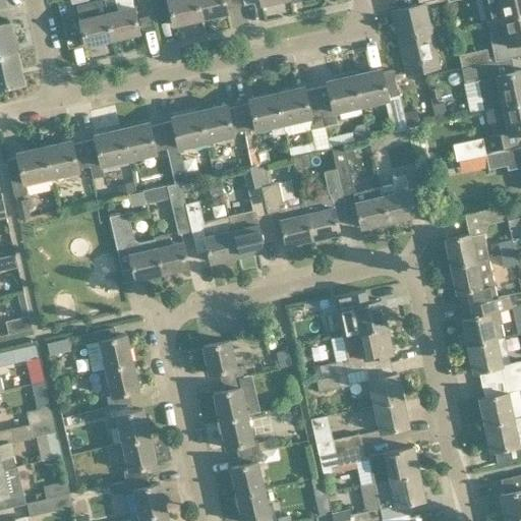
[(103,0),(96,0),(76,4),(85,45),(112,38),(106,12),(103,0)]
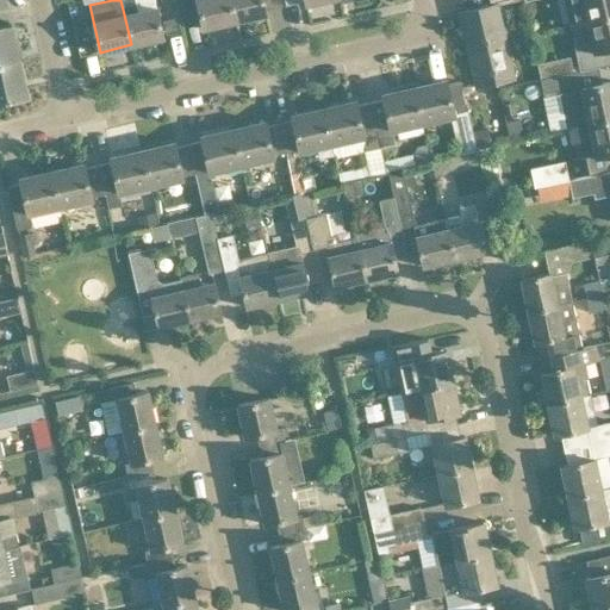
[(120,0),(124,14),(131,44),(163,37),(156,7),(138,12),(135,0),(120,0)]
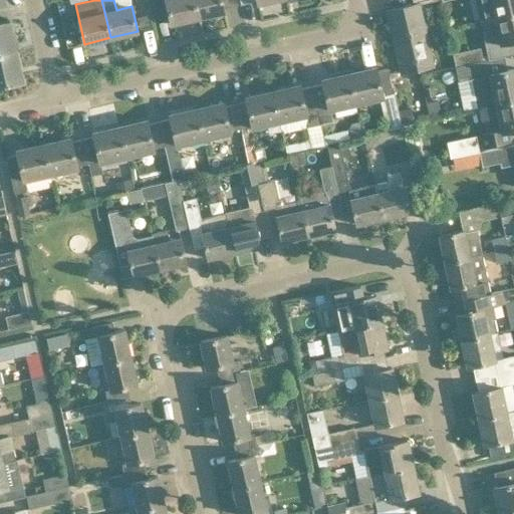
[(147,0),(150,8),(154,7),(155,9),(167,7),(171,24),(198,18),(193,0),(147,0)]
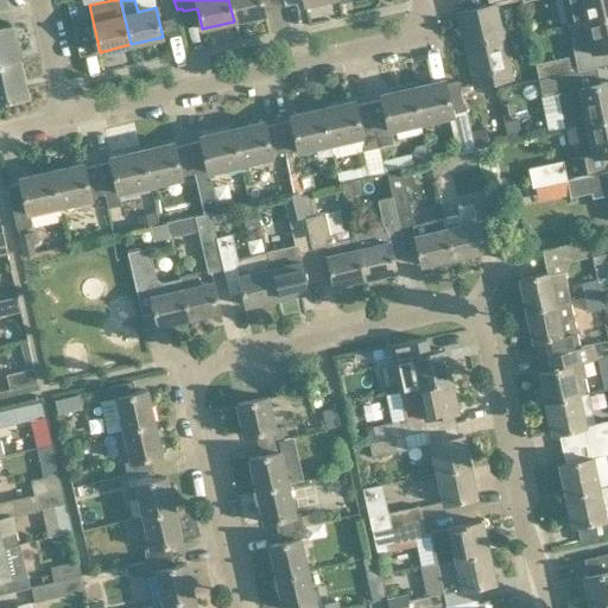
[(228,0),(234,21),(266,14),(261,0),(228,0)]
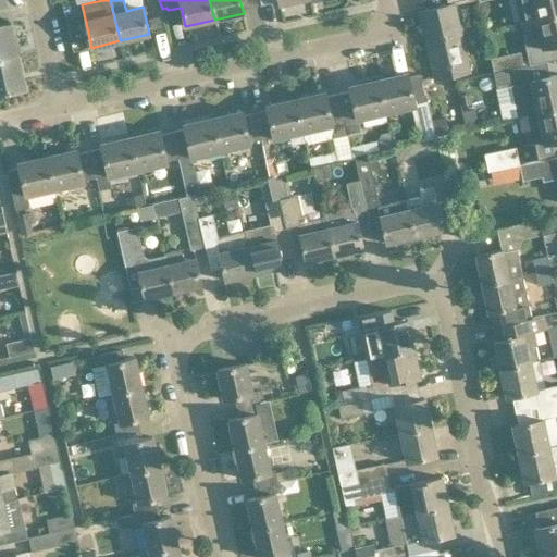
[(556,0),(514,0),(519,22),(535,19),(556,13),(556,0)]
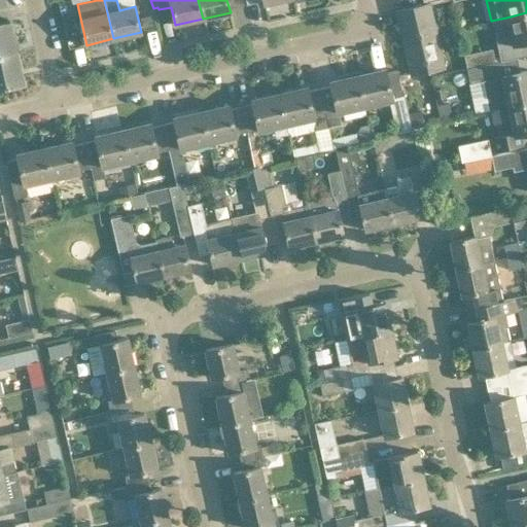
[(428,3),(418,6),(397,10),(412,74),(444,67),(429,4),(428,3)]
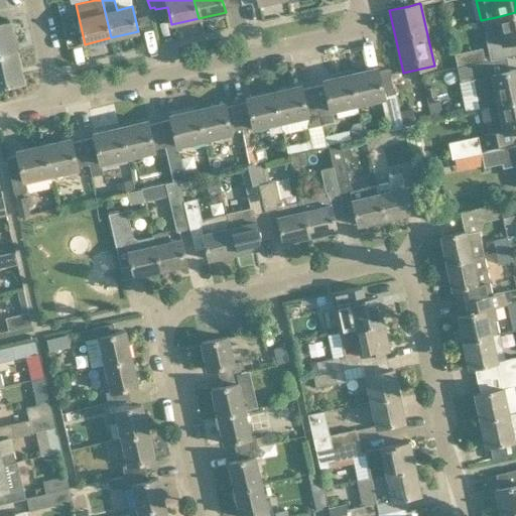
[(515,12),(496,17),(502,43),(515,40),(515,12)]
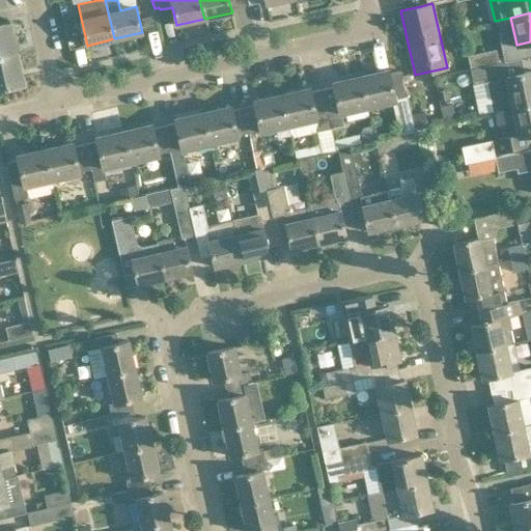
[(0,24),(0,57),(16,54),(8,23),(0,24)]
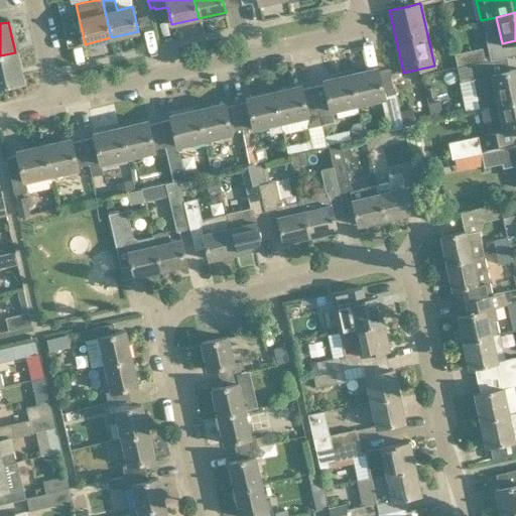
[(456,53),(458,67),(485,60),(483,48),(456,53)]
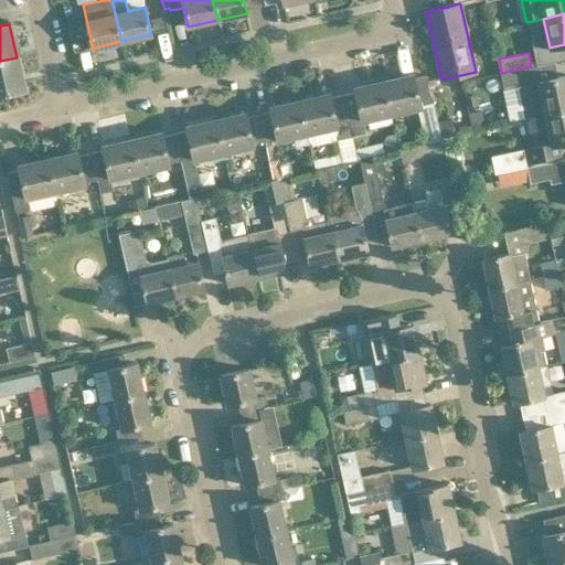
[(17,57),(0,61),(0,96),(24,91),(17,57)]
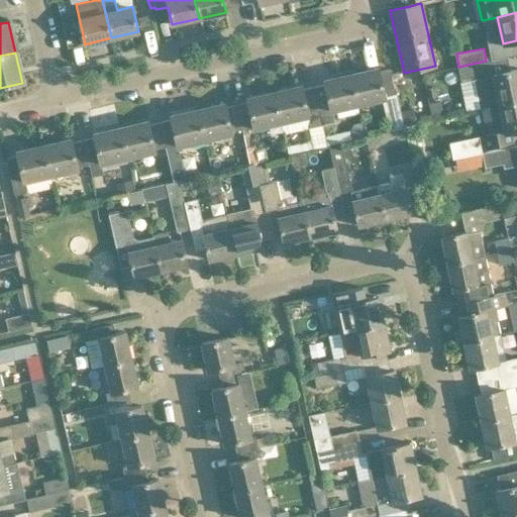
[(486,61),(458,67),(461,82),(479,78),(482,91),(477,92),(481,107),(516,99),(516,69),(510,70),(507,57),(487,61),(486,61)]
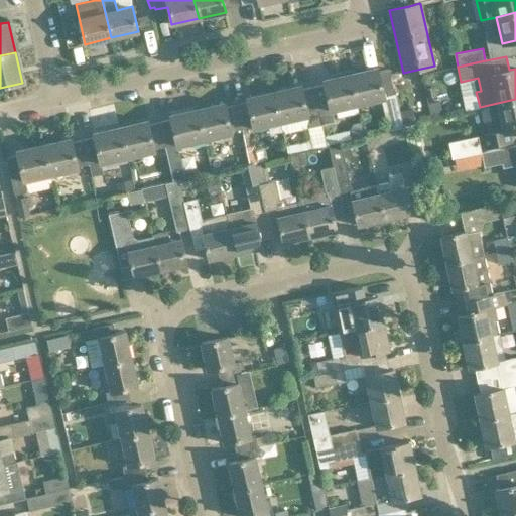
[(377,68),(350,74),(357,103),(384,97),(384,96),(395,93),(390,69),(378,72),(377,68)]
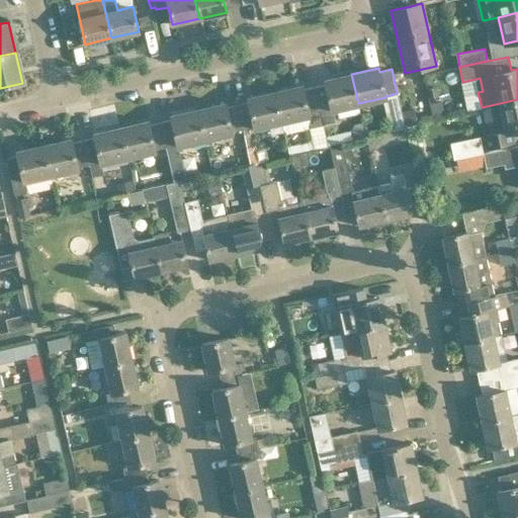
[(314,87),(323,124),(325,130),(334,127),(333,122),(336,121),(333,109),(358,103),(351,74),(325,80),(326,84),(314,87)]
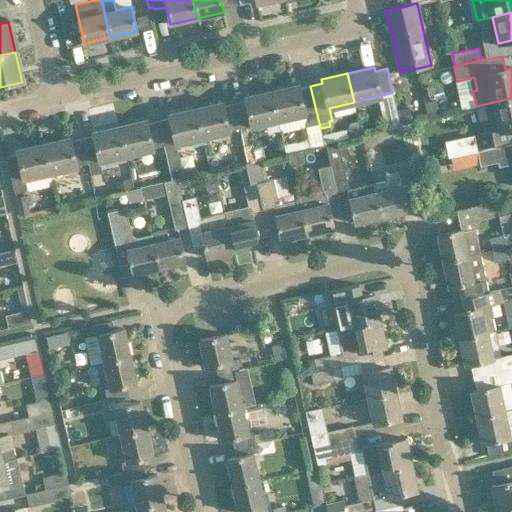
[(298,84),(271,90),(278,120),(279,120),(281,128),(307,122),(308,126),(319,123),(310,86),(299,88),(298,84)]
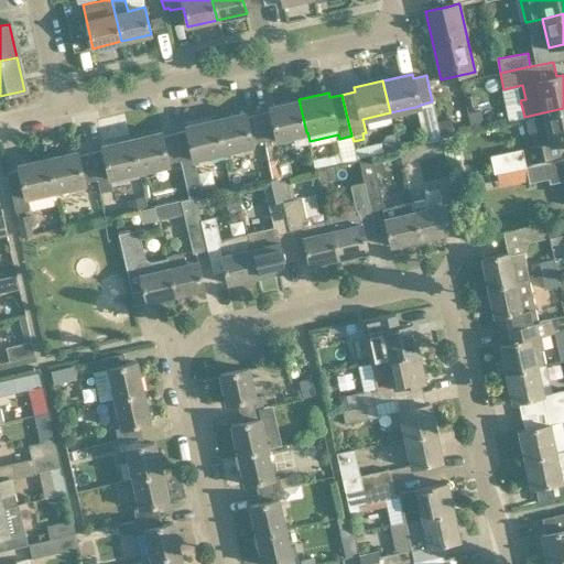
[(270,111),(258,114),(264,142),(306,132),(299,99),(270,107),(270,111)]
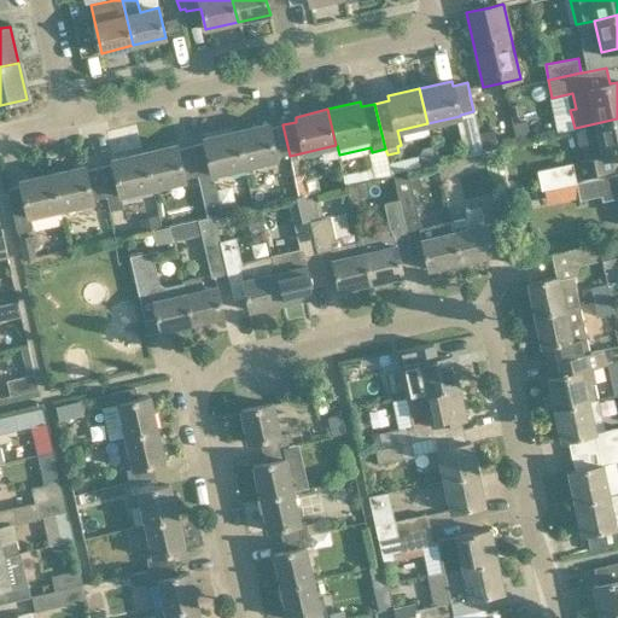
[(617,118),(575,128),(575,129),(583,127),(587,144),(583,145),(586,158),(577,161),(581,176),(612,169),(610,157),(617,155),(617,118)]
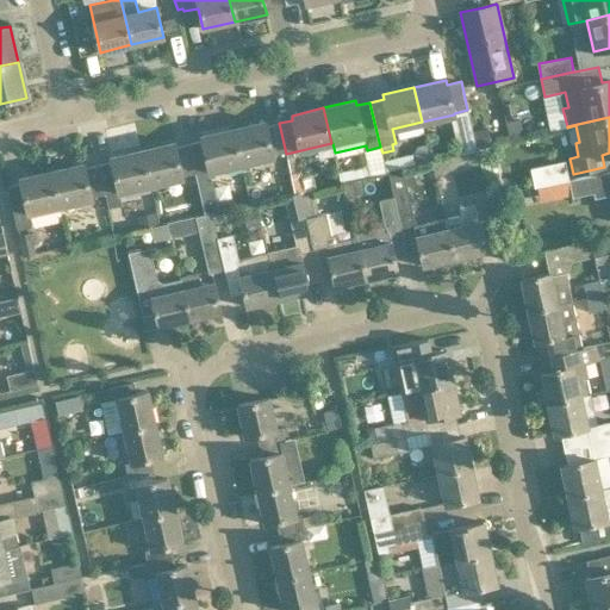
[(520,118),(505,122),(509,137),(523,135),(520,118)]
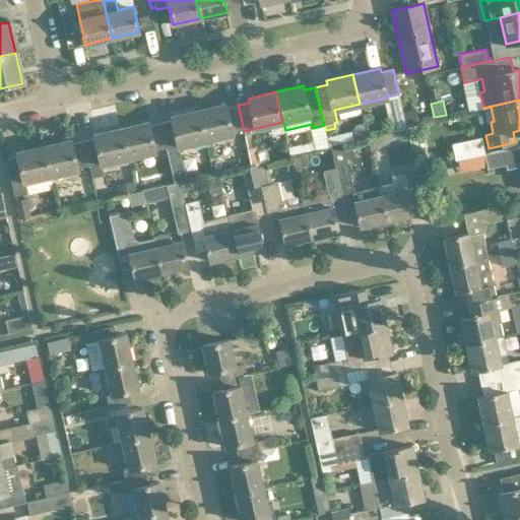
[(225,104),(198,110),(205,140),(244,131),(238,105),(226,108),(225,104)]
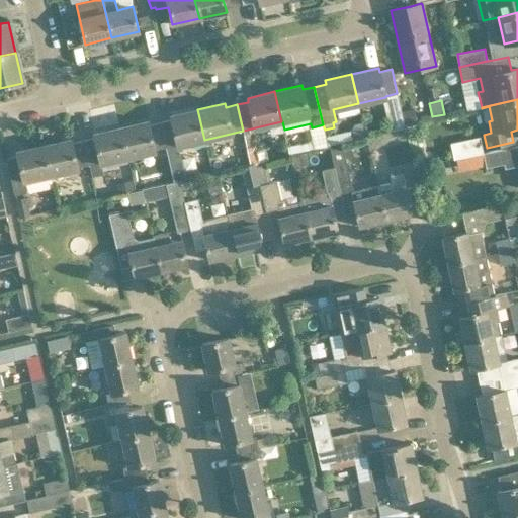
[(171,119),(160,122),(166,148),(173,180),(185,177),(178,146),(204,140),(197,109),(170,115),(171,119)]
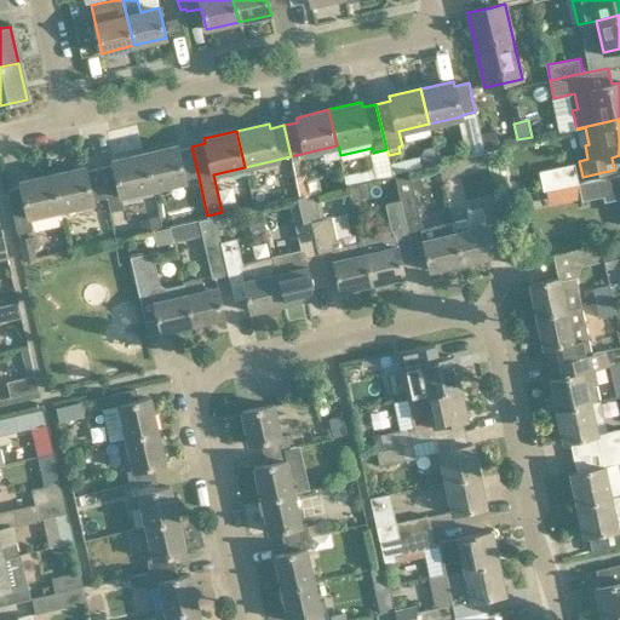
[(177,144),(144,153),(153,188),(199,177),(191,147),(178,149),(177,144)]
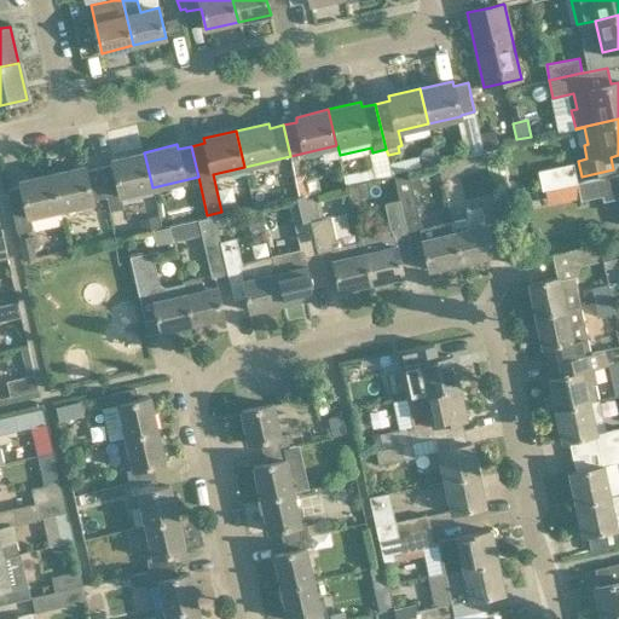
[(392,163),(393,173),(437,161),(433,146),(423,149),(418,157),(392,163)]
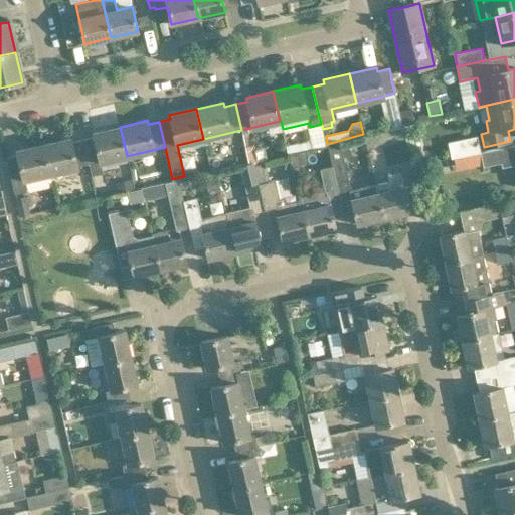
[(364,135),(366,147),(405,138),(402,126),(364,135)]
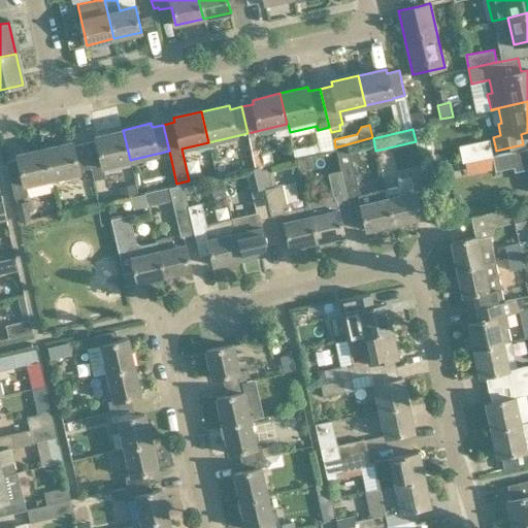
[(96,140),(85,142),(91,169),(92,169),(94,180),(105,177),(103,166),(130,160),(123,130),(95,136),(96,140)]
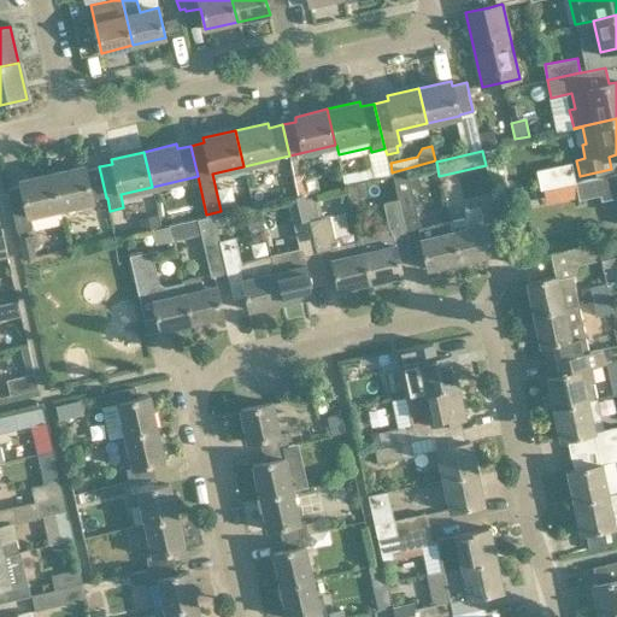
[(573,162),(536,170),(541,189),(576,182),(573,162)]
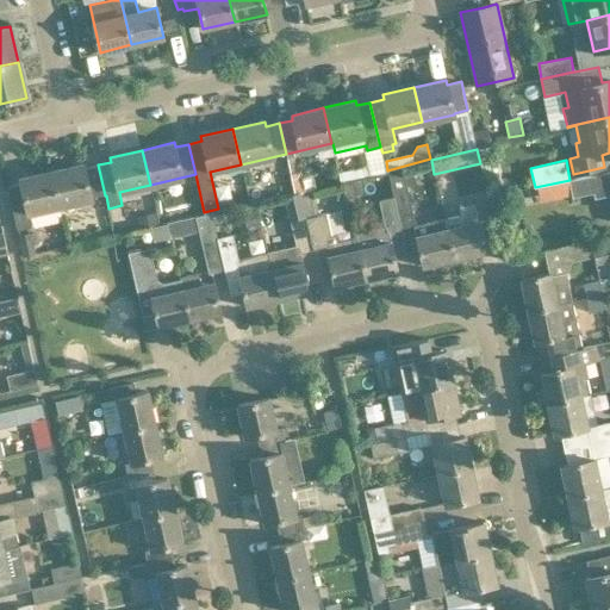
[(83,163),(51,170),(60,206),(105,195),(98,165),(85,168),(83,163)]
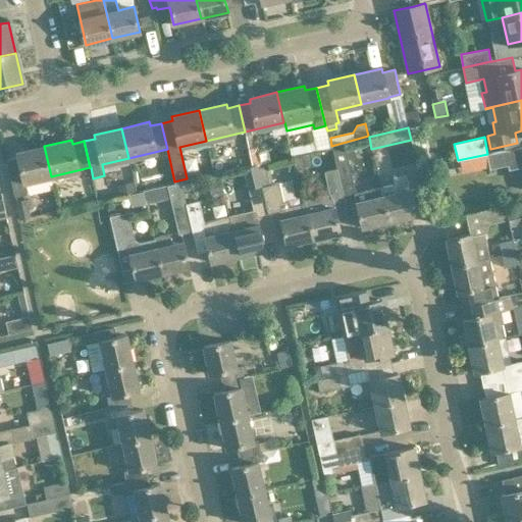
[(6,159),(12,184),(14,197),(27,194),(23,183),(51,176),(44,146),(16,152),(17,156),(6,159)]
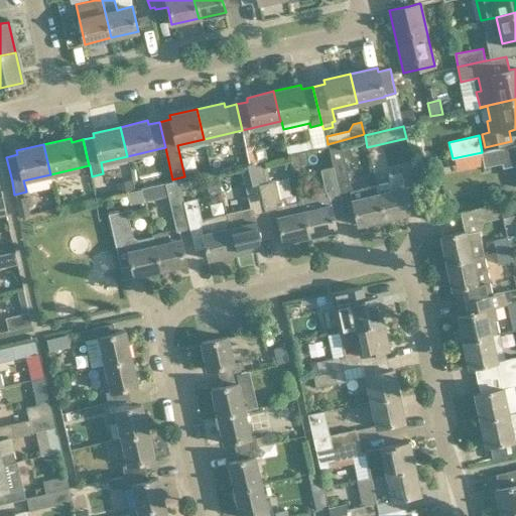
[(246,146),(249,163),(254,162),(259,161),(255,144),(246,146)]
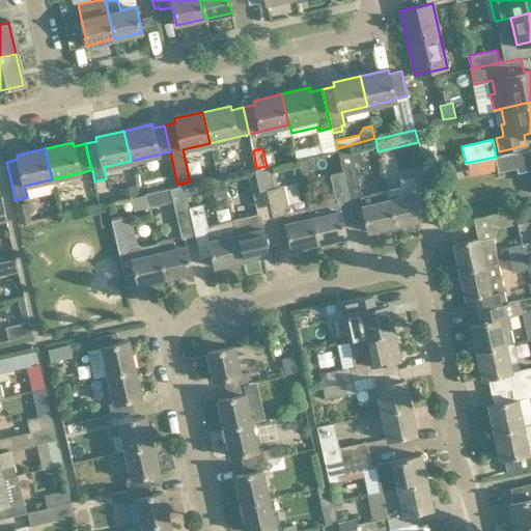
[(530,148),(514,154),(513,152),(494,158),(498,172),(515,168),(516,173),(530,169),(530,148)]
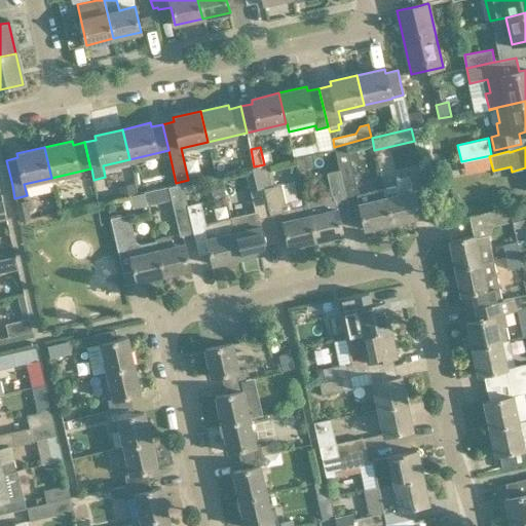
[(335,151),(339,170),(345,196),(357,194),(359,193),(347,148),(335,151)]
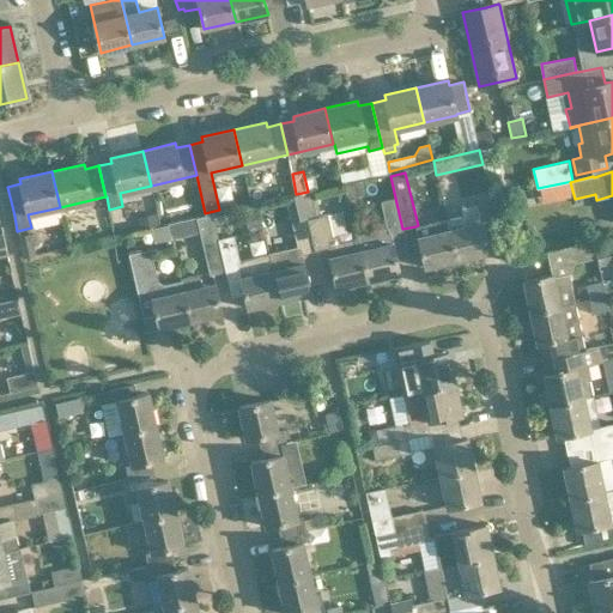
[(292,220),(307,217),(304,204),(302,195),(302,193),(296,194),(286,196),(292,220)]
